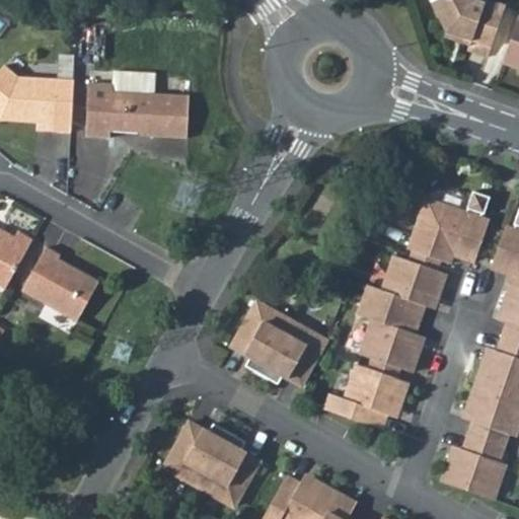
[(426,0),(436,28),(463,39),(462,44),(487,54),(505,5),(494,0),(485,0),(484,2),(478,0),(426,0)]
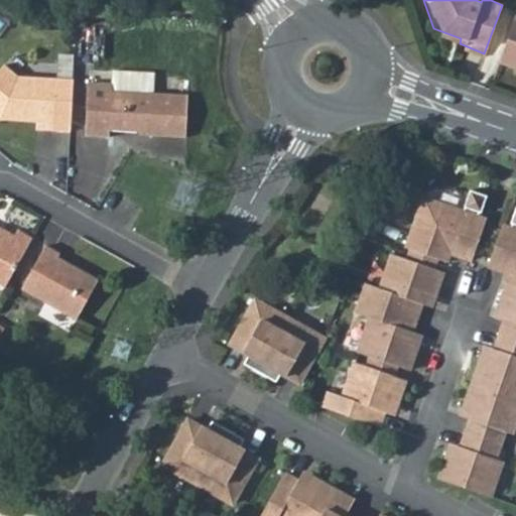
[(515,17),(500,58),(515,65),(515,17)]
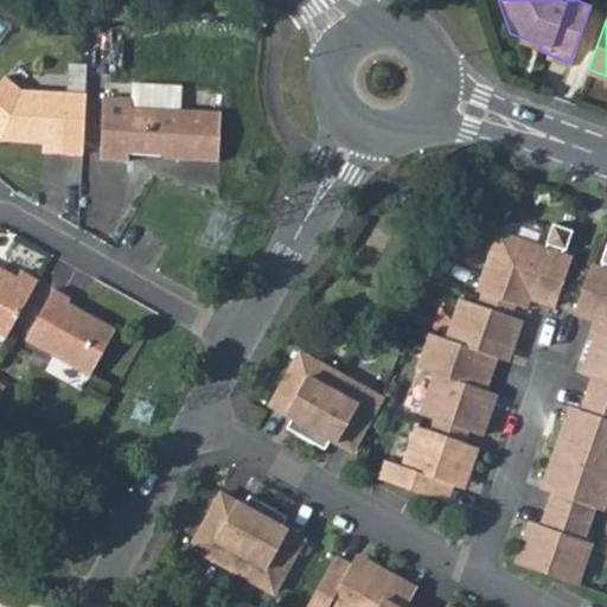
[(569,63),(541,51),(538,57),(568,68),(569,63)]
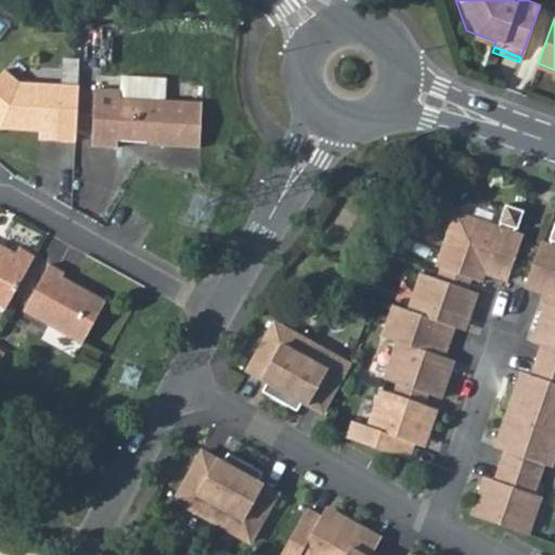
[(74,143),(79,74),(20,68),(8,61),(0,69),(0,129),(40,133),(40,141),(74,143)]
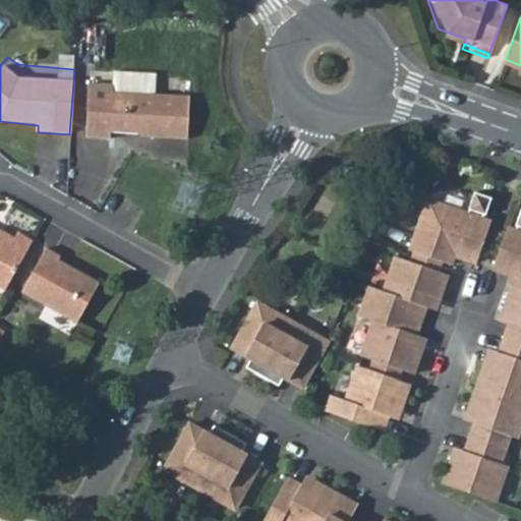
[(113,77),(153,80),(155,61),(114,58),(113,71),(113,77)]
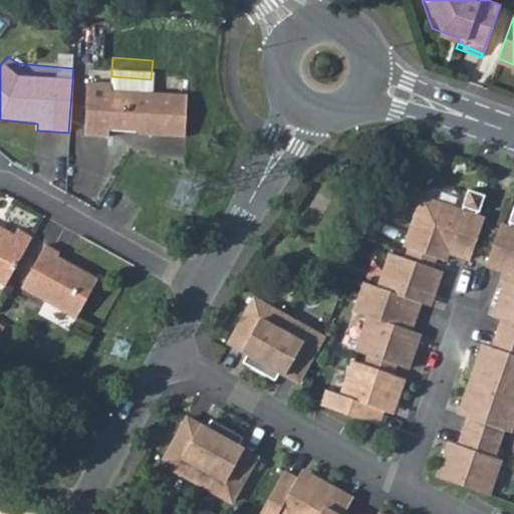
[(111,70),(87,68),(82,121),(108,123),(108,117),(149,121),(149,123),(184,126),(187,82),(151,79),(111,76),(111,70)]
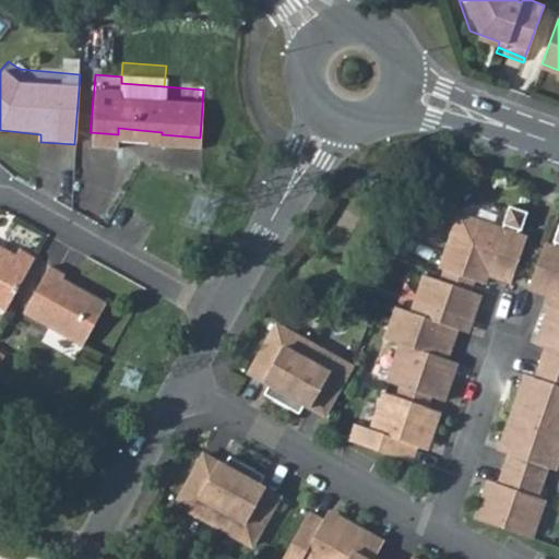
[(458,215),(438,272),(468,283),(479,287),(484,275),(508,283),(511,276),(522,244),(524,238),(513,234),(516,227),(519,228),(524,212),(507,206),(500,224),(502,225),(500,230),(458,215)]
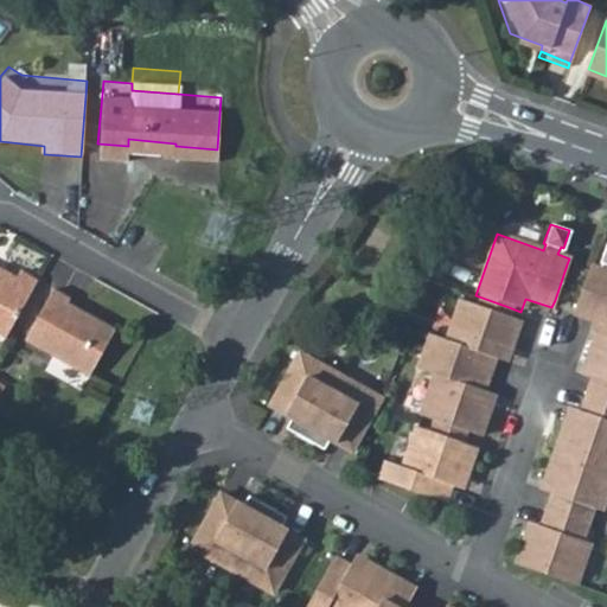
[(599,268),(589,264),(587,273),(575,307),(572,314),(596,324),(582,365),(595,370),(592,377),(581,409),(579,416),(567,413),(542,484),(553,487),(550,494),(538,529),(536,536),(528,534),(517,564),(576,585),(590,542),(582,538),(595,503),(604,505),(606,496),(606,244),(604,244),(598,260),(601,261),(599,268)]
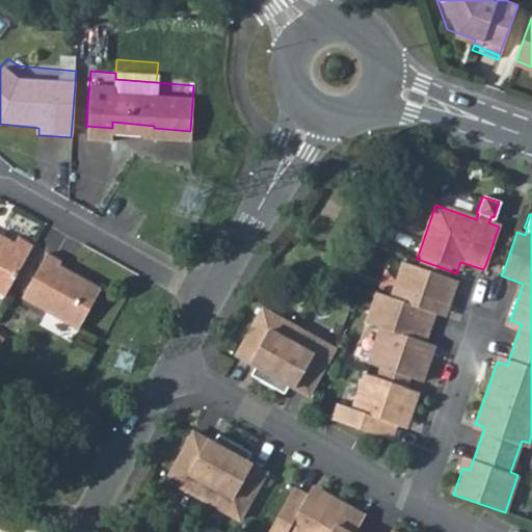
[(0,237),(12,244),(16,239),(0,230),(0,237)]
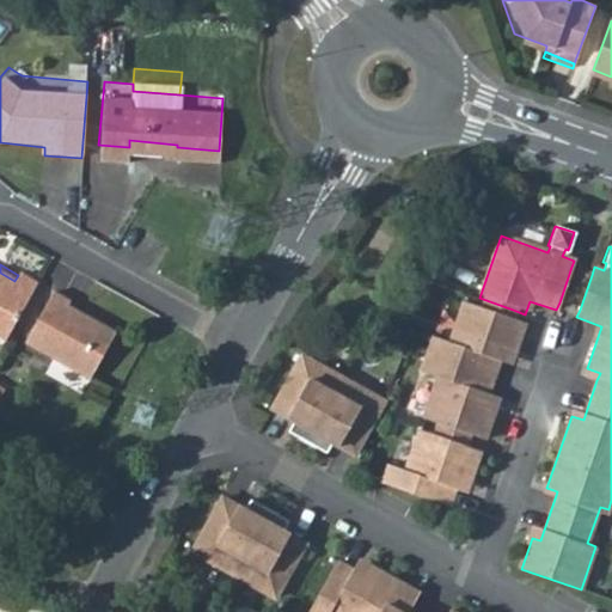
[(571,267),(560,303),(580,310),(592,275),(571,267)]
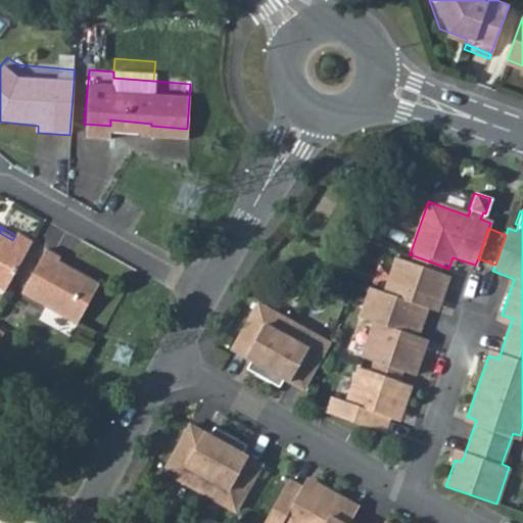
[(0,283),(6,287),(34,239),(18,230),(15,235),(12,240),(0,233),(0,283)]
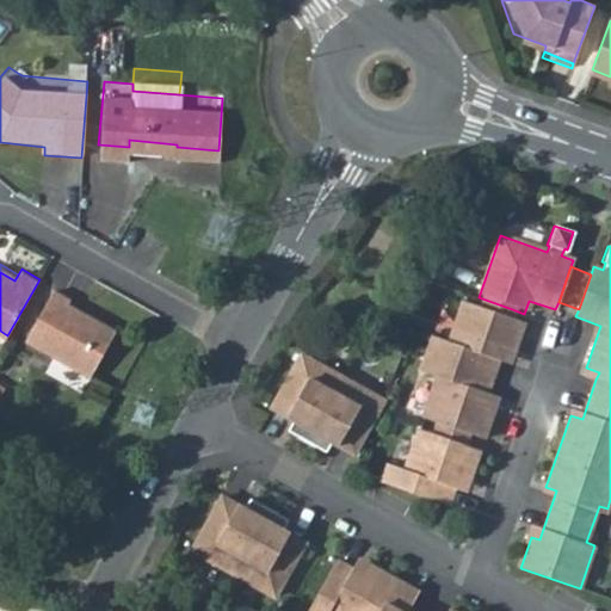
[(73,298),(55,288),(25,340),(91,377),(116,332),(69,306),(73,298)]
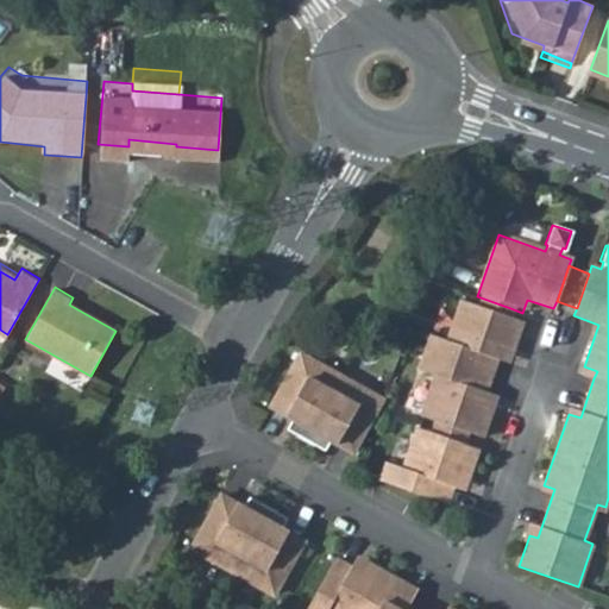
[(510,308),(477,296),(473,307),(507,319),(510,308)]
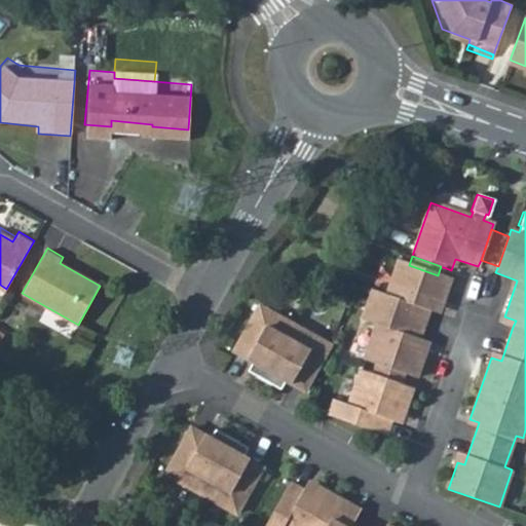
[(409,265),(400,261),(386,297),(372,292),(362,321),(376,326),(364,361),(373,364),(405,375),(414,379),(424,349),(414,345),(416,338),(427,308),(429,303),(440,306),(449,278),(438,275),(409,265)]
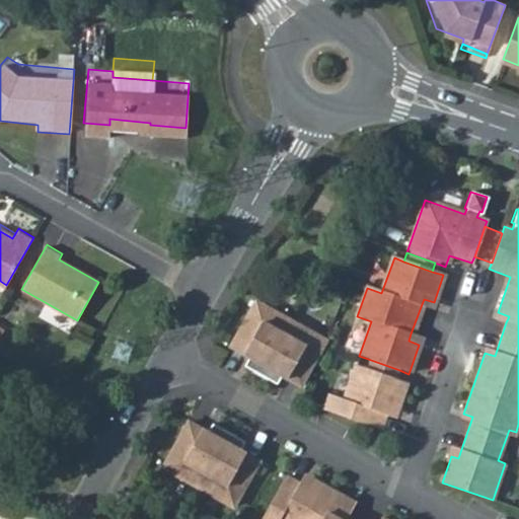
[(434,302),(424,299),(422,304),(431,308),(434,302)]
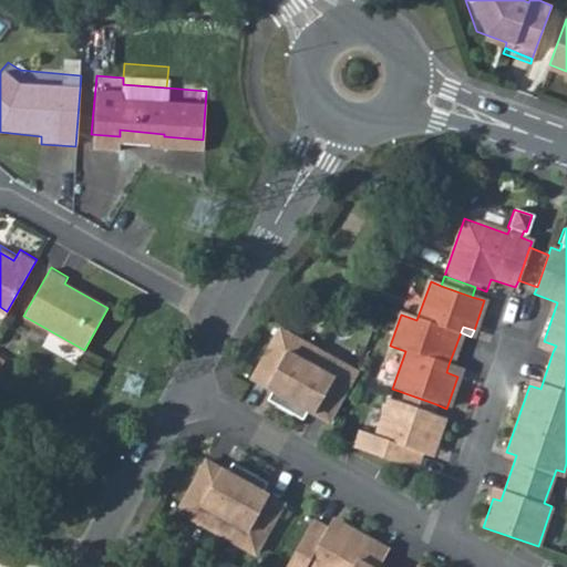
[(280,331),(251,381),(271,392),(265,404),(301,423),(308,411),(329,423),(357,373),(280,331)]
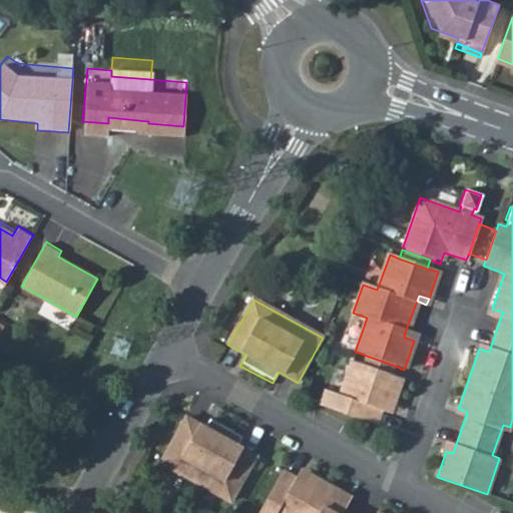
[(503,313),(492,309),(490,315),(500,319),(503,313)]
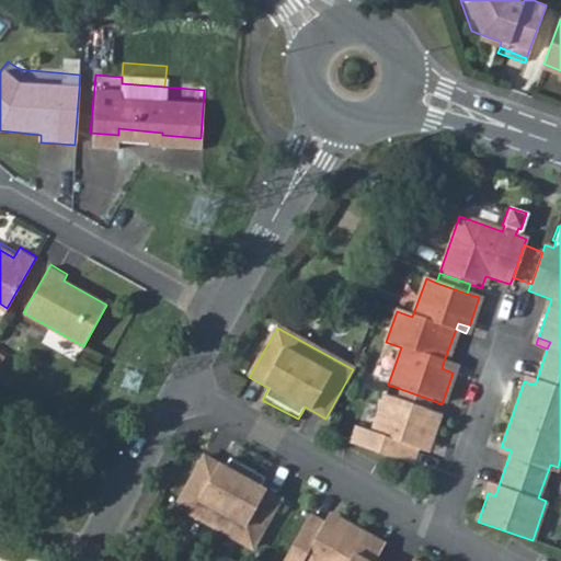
[(442,368),(453,373),(456,364),(444,361),(442,368)]
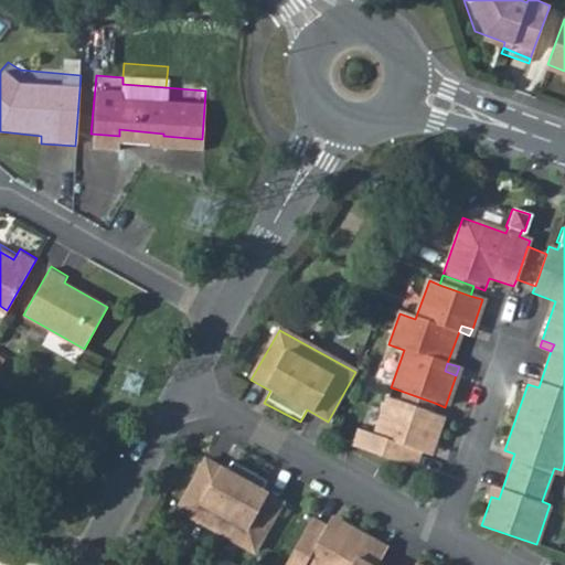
[(530,377),(528,384),(539,387),(541,381),(530,377)]
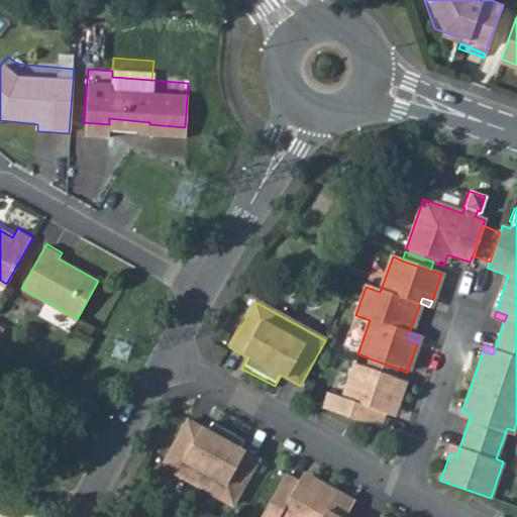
[(398,369),(367,357),(363,369),(393,380),(398,369)]
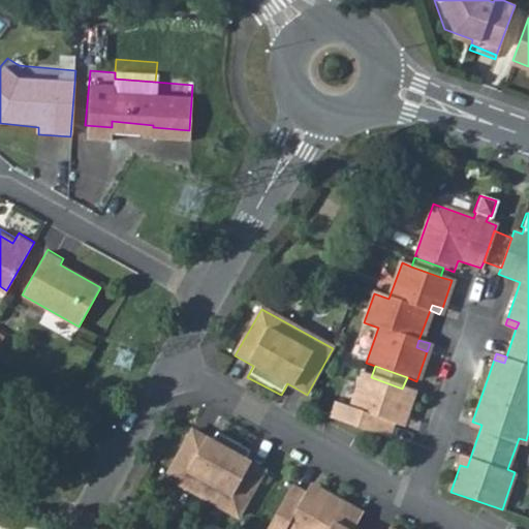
[(371,377),(361,374),(349,406),(335,401),(329,415),(389,437),(393,425),(395,419),(403,423),(414,393),(402,389),(371,377)]
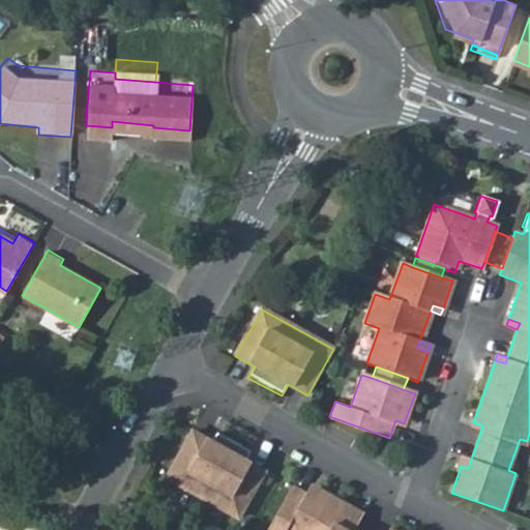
[(482,425),(473,422),(471,429),(480,432),(482,425)]
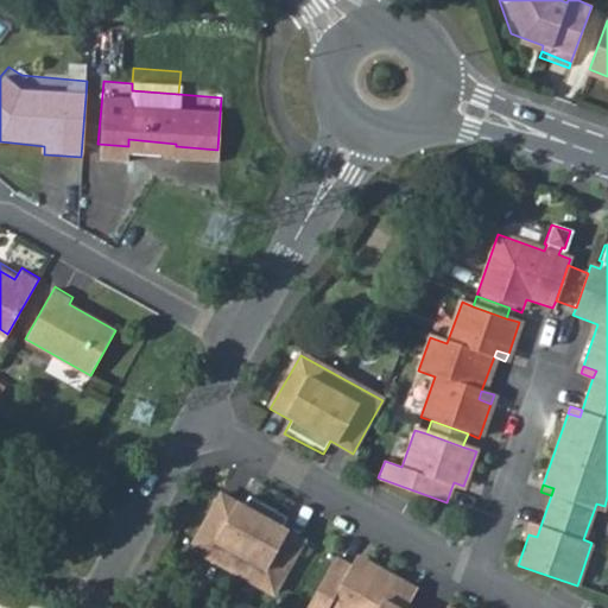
[(217,498),(188,550),(271,597),(301,543),(278,530),(284,519),(247,499),(241,511),(217,498)]
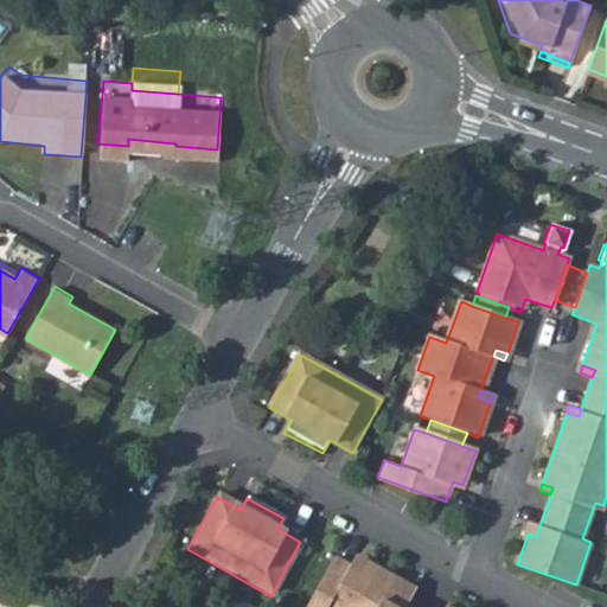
[(530,526),(528,534),(536,536),(538,529),(530,526)]
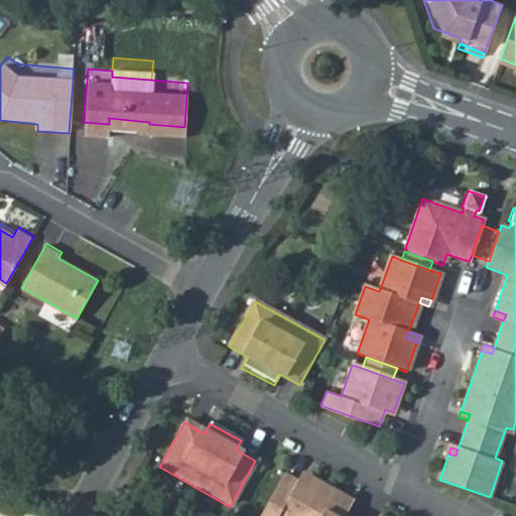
[(302,487),(307,479),(301,475),(296,483),(302,487)]
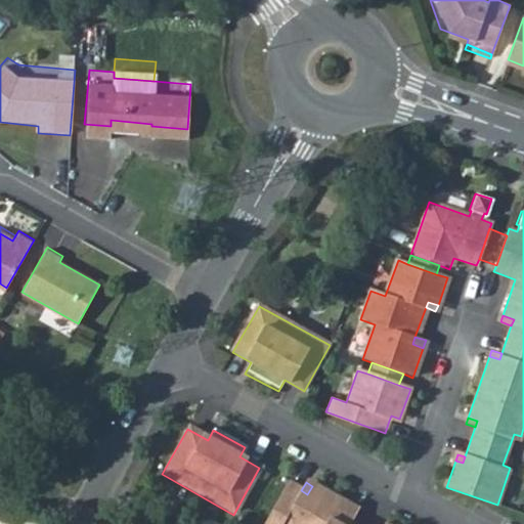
[(301,490),(289,483),(263,523),(352,523),(358,514),(312,486),(307,494),(301,490)]
